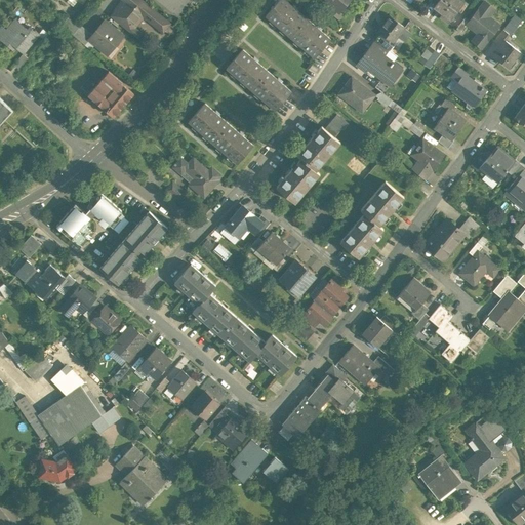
[(140,0),(123,0),(124,1),(115,12),(132,27),(132,26),(133,27),(143,15),(163,32),(169,24),(140,0)]
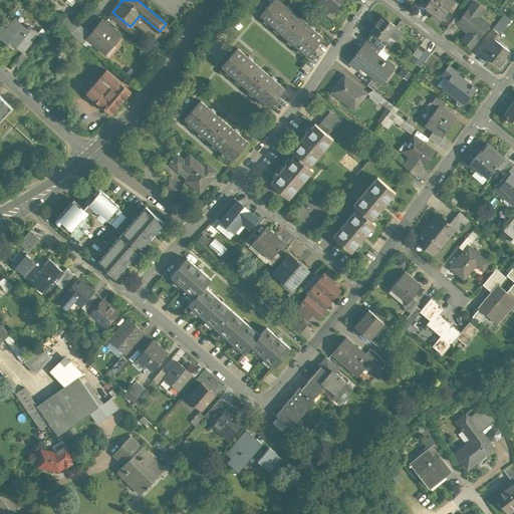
[(309,27),(290,10),(291,8),(287,5),(286,6),(278,0),(273,0),(260,16),(307,57),(323,39),(313,30),(314,29),(310,25),(309,27)]
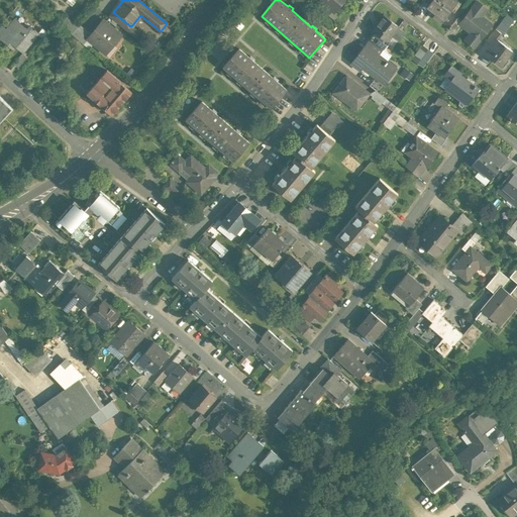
[(343,0),(318,0),(326,6),(333,12),(334,12),(343,0)]
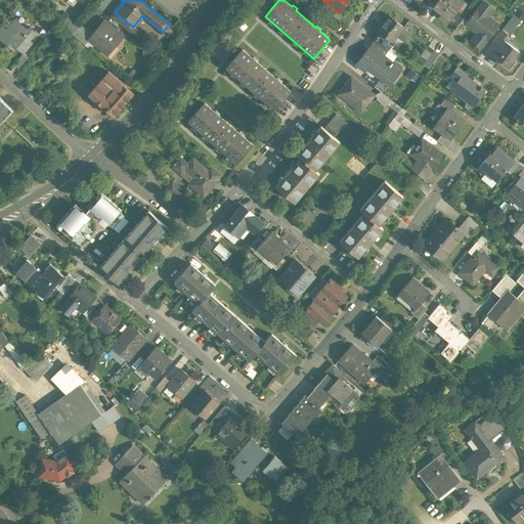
[(462,4),(456,0),(437,0),(432,7),(441,14),(438,16),(446,23),(455,11),(462,4)]
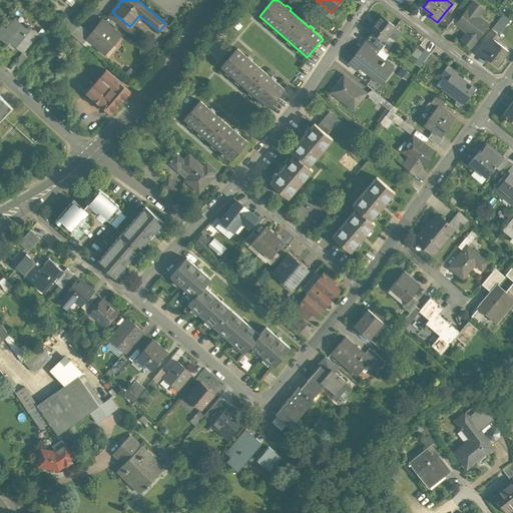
[(458,21),(456,24),(457,24),(468,33),(462,41),(469,47),(486,26),(474,17),(481,8),(473,2),(458,21)]
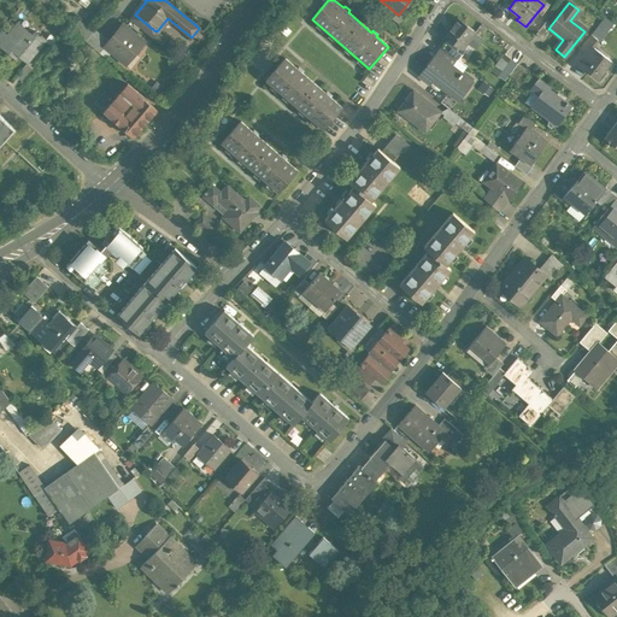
[(544,5),(536,13),(540,16),(547,7),(544,5)]
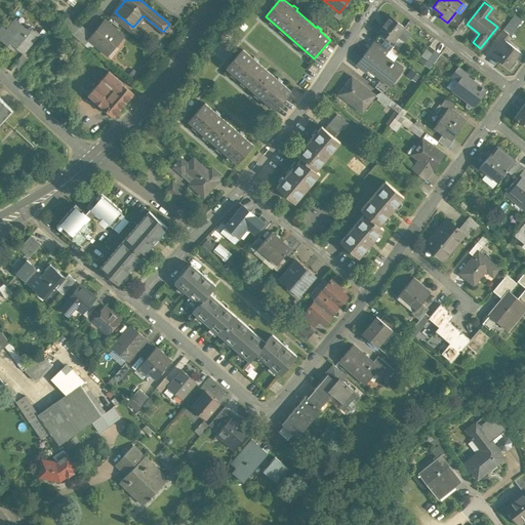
[(338,12),(331,6),(327,11),(338,21),(342,15),(339,12),(338,12)]
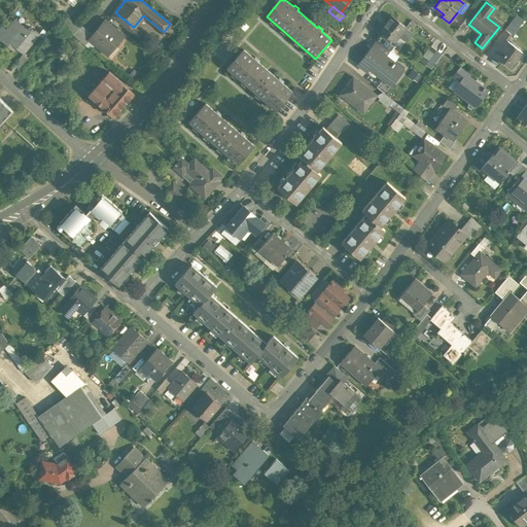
[(133,27),(115,12),(111,18),(137,38),(139,36),(132,30),(134,27),(133,26),(133,27)]
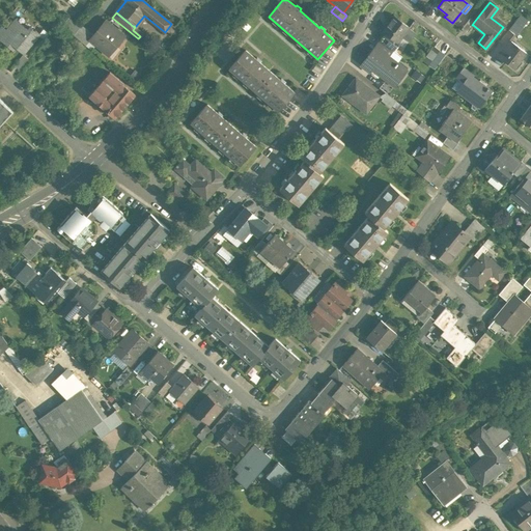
[(394,17),(382,32),(385,34),(383,36),(383,37),(392,44),(393,44),(394,42),(396,44),(401,37),(409,28),(394,17)]
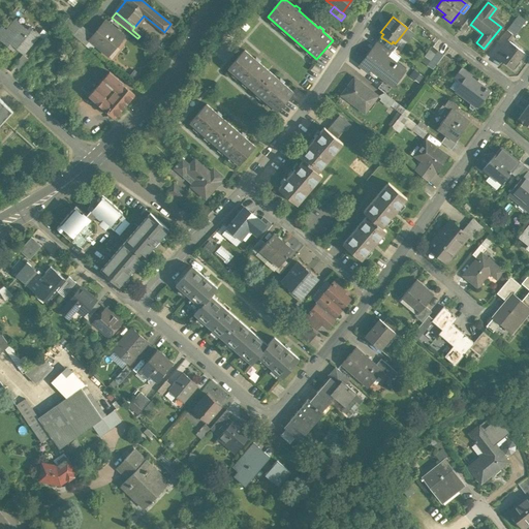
[(468,19),(460,29),(464,33),(471,25),(470,25),(472,22),(468,19)]
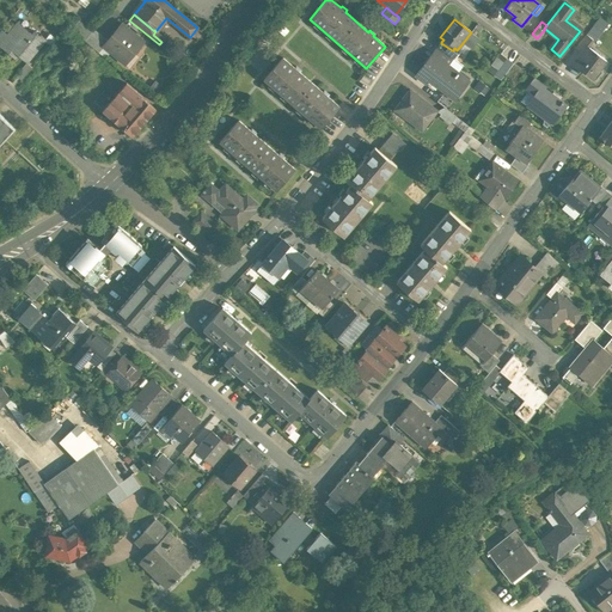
[(7,36),(0,44),(0,47),(8,54),(12,50),(26,62),(44,40),(35,32),(32,36),(17,23),(7,36)]
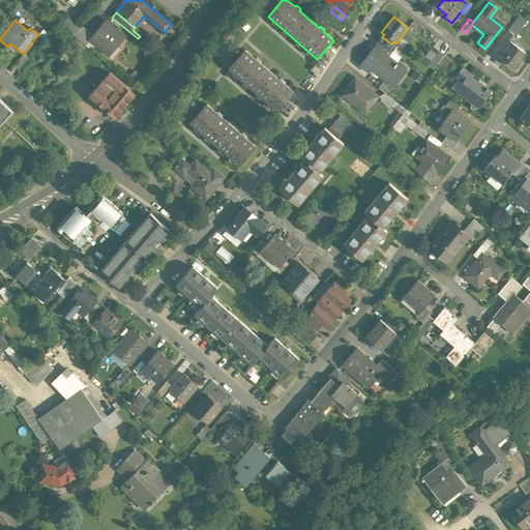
[(93,36),(89,40),(108,56),(107,54),(114,46),(115,47),(123,36),(106,21),(93,36)]
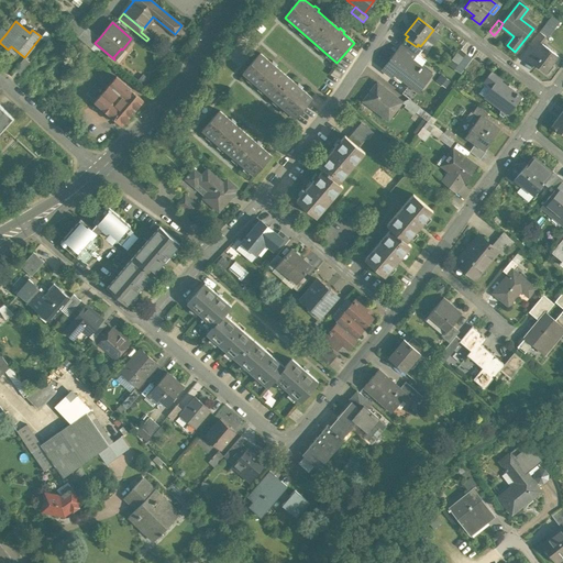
[(99,39),(86,28),(78,37),(90,48),(95,43),(99,39)]
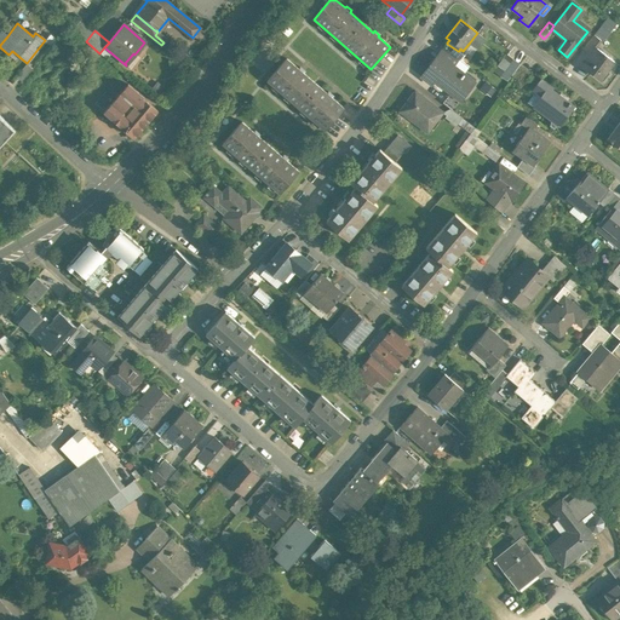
[(484,39),(477,33),(469,44),(475,50),(484,39)]
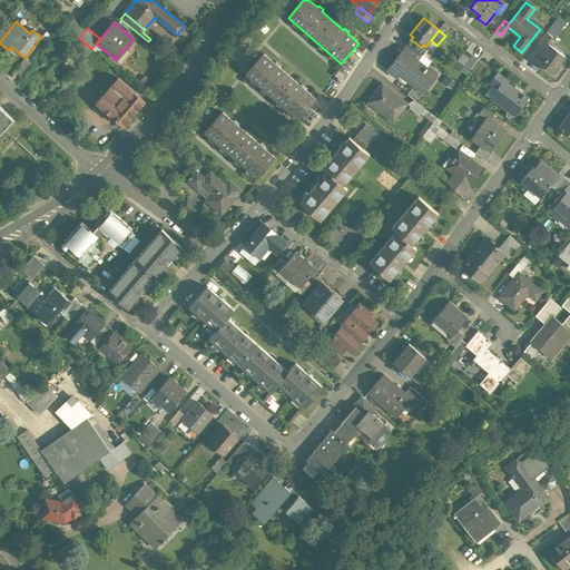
[(551,38),(544,32),(538,42),(543,47),(544,47),(547,43),(551,38)]
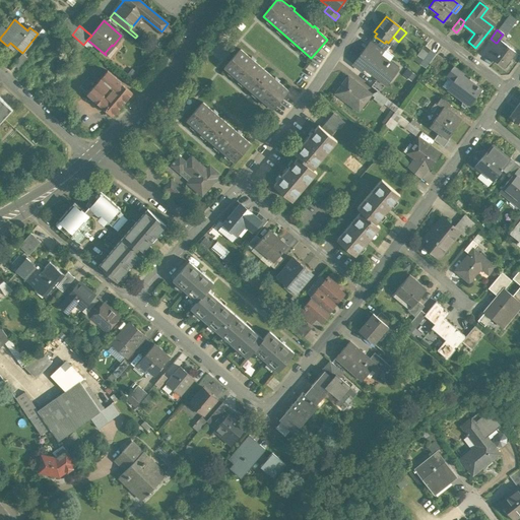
[(384,43),(375,37),(372,41),(381,47),(384,43)]
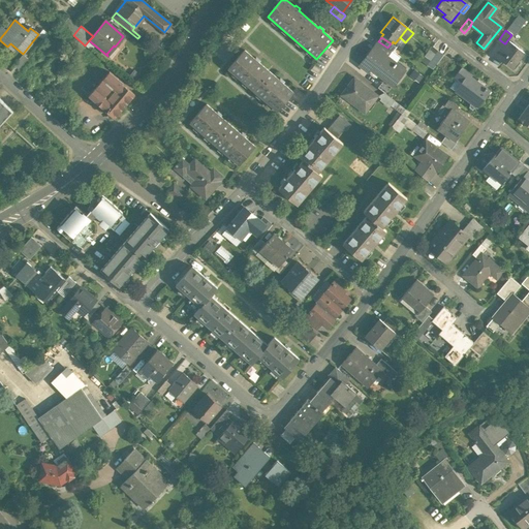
[(507,40),(505,43),(504,43),(494,56),(502,63),(502,62),(509,67),(515,60),(517,61),(523,53),(507,40)]
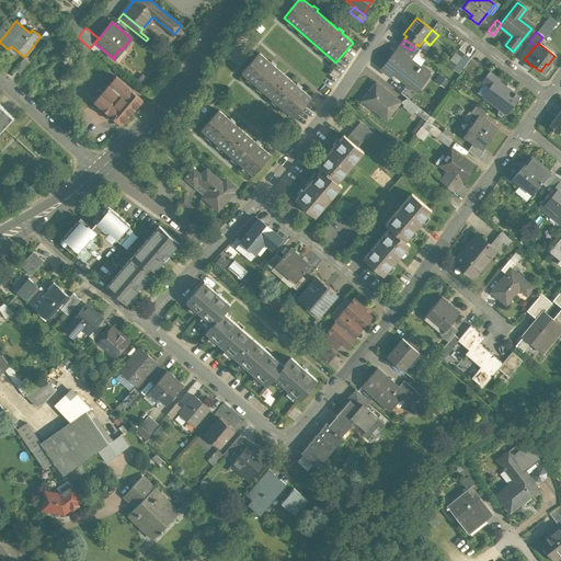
[(401,44),(397,49),(410,60),(414,54),(413,53),(411,50),(401,44)]
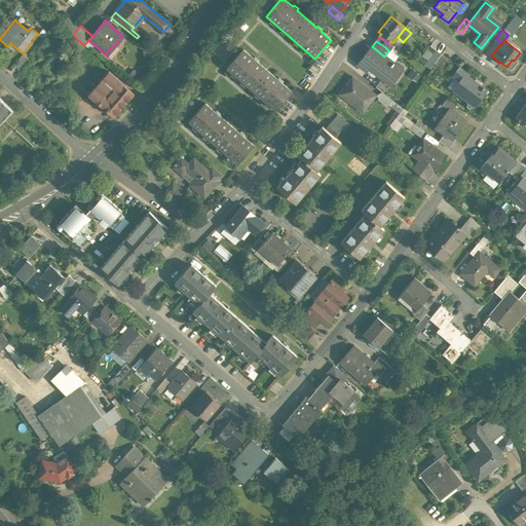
[(440,53),(428,45),(418,60),(429,68),(440,53)]
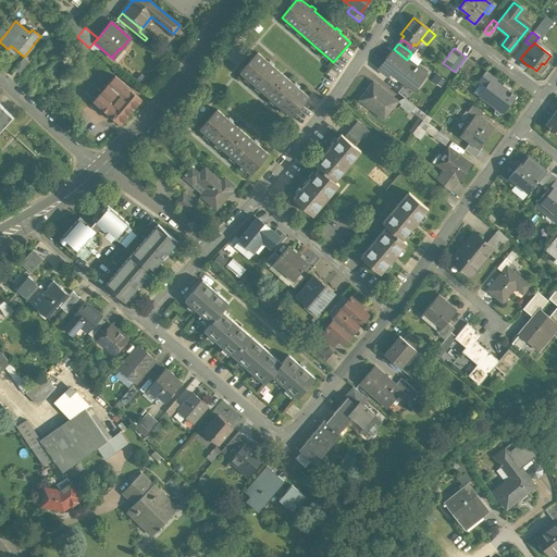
[(407,60),(394,49),(383,63),(384,63),(379,71),(386,76),(390,72),(405,84),(407,82),(416,88),(426,74),(407,60)]
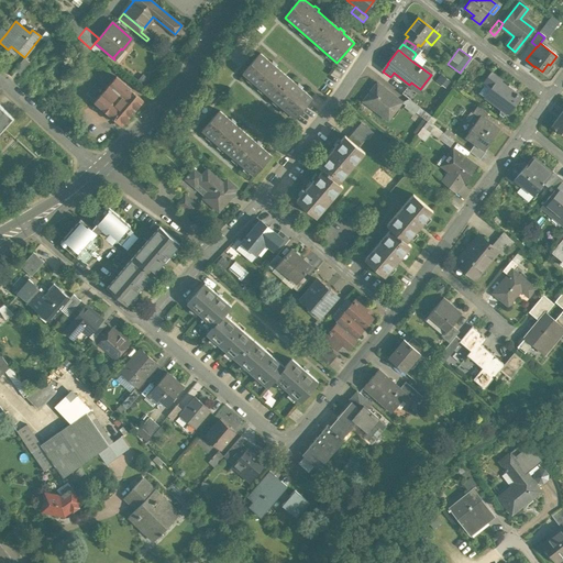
[(271,63),(260,54),(243,74),(295,119),(312,99),(301,89),(302,88),(298,84),(297,86),(275,67),(277,66),(272,62),(271,63)]
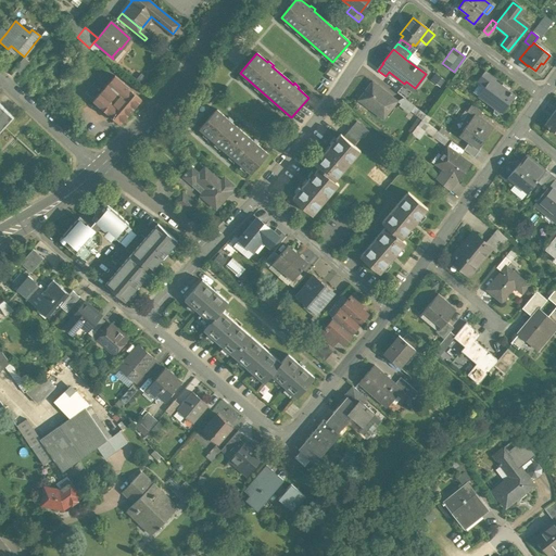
[(28,60),(24,57),(13,68),(19,73),(28,60)]
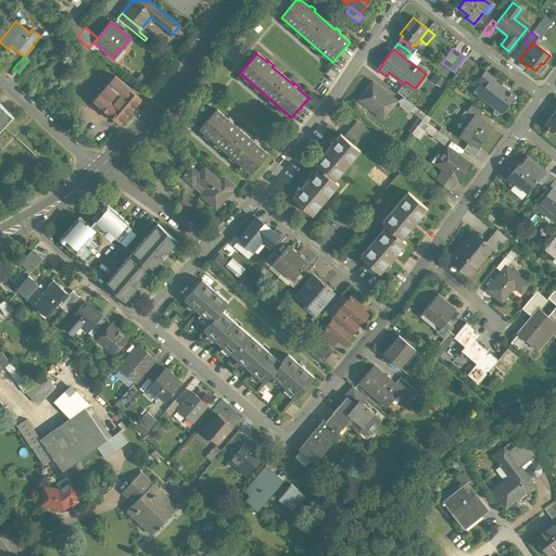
[(466,59),(458,68),(463,72),(465,80),(466,81),(477,66),(466,59)]
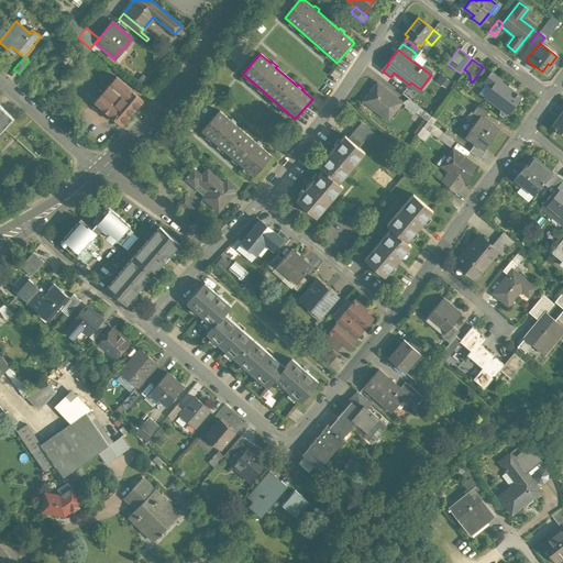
[(85,75),(73,66),(63,78),(75,87),(85,75)]
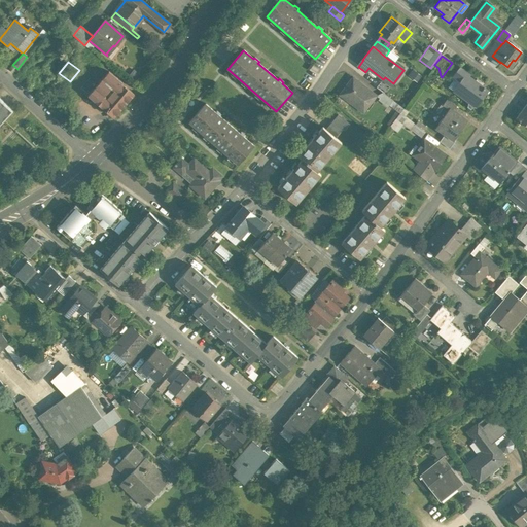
[(487,91),(468,76),(469,75),(459,68),(453,77),(460,82),(453,92),(467,103),(466,107),(470,110),(470,109),(475,107),(475,108),(487,91)]
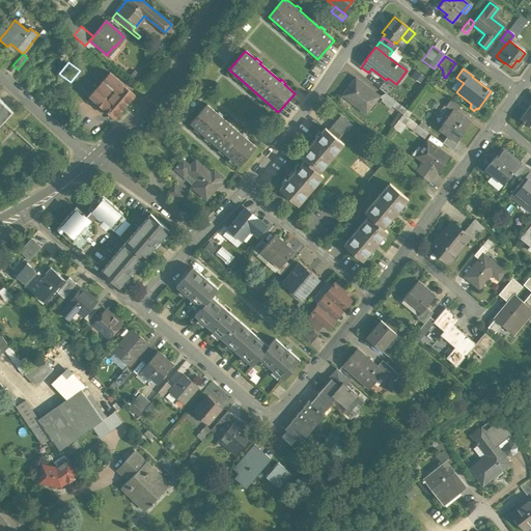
[(424,77),(416,71),(412,77),(420,83),(424,77)]
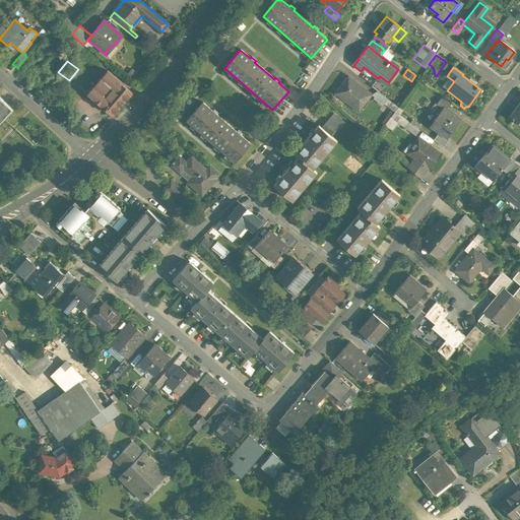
[(120,82),(107,71),(86,94),(113,117),(114,116),(114,115),(130,94),(131,95),(132,93),(120,83),(120,82)]
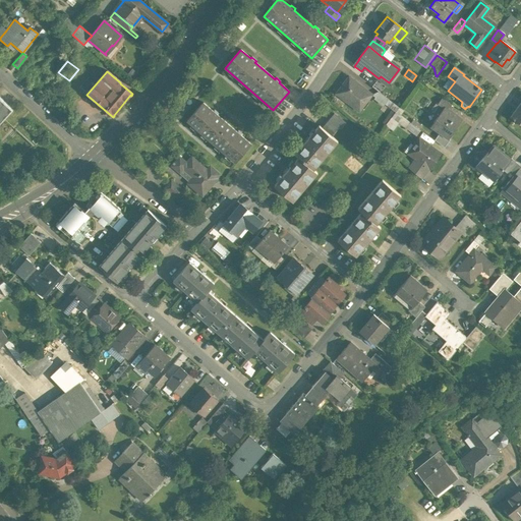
[(371,95),(348,77),(335,94),(358,112),(371,95)]
